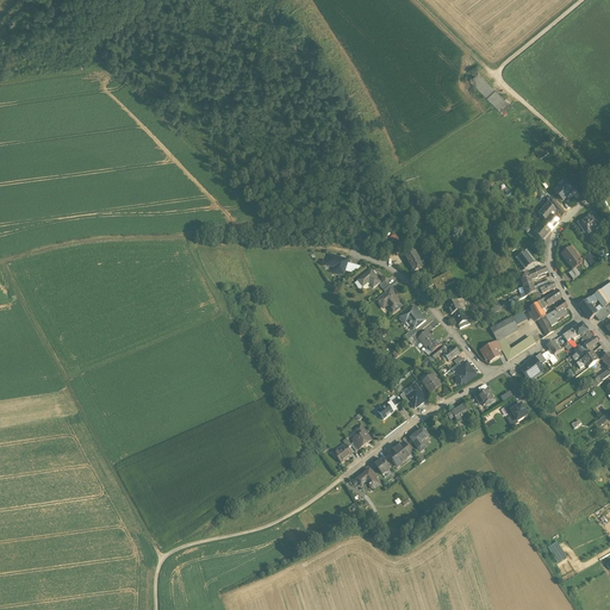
[(511,105),(478,73),(470,81),(503,113),(511,105)]
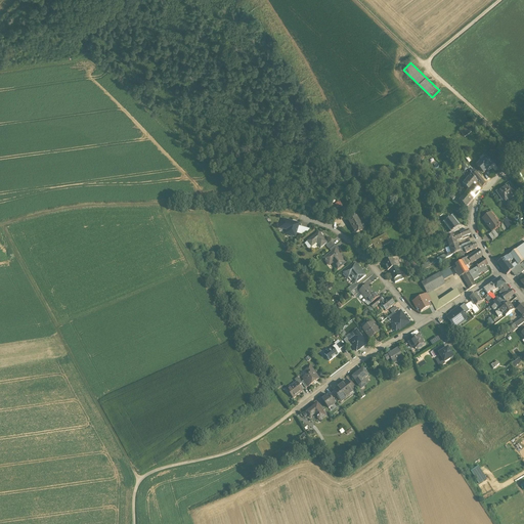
[(486,159),(478,166),(484,173),(492,166),(486,159)]
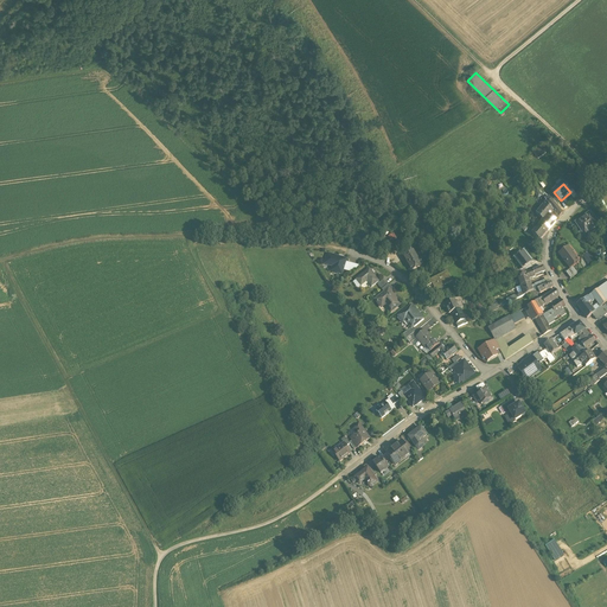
[(548,199),(545,200),(549,206),(550,208),(554,212),(558,218),(563,213),(549,198),(548,199)]
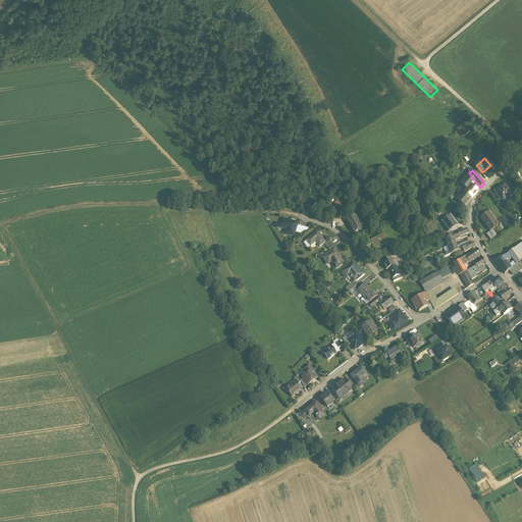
[(478,191),(472,187),(476,183),(473,178),(472,177),(470,173),(462,184),(468,190),(465,192),(472,198),(478,191)]
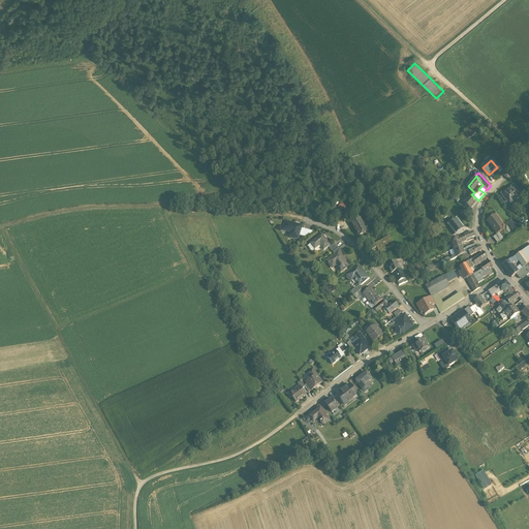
[(518,193),(514,186),(514,187),(511,186),(510,187),(510,189),(507,190),(515,201),(521,197),(518,193)]
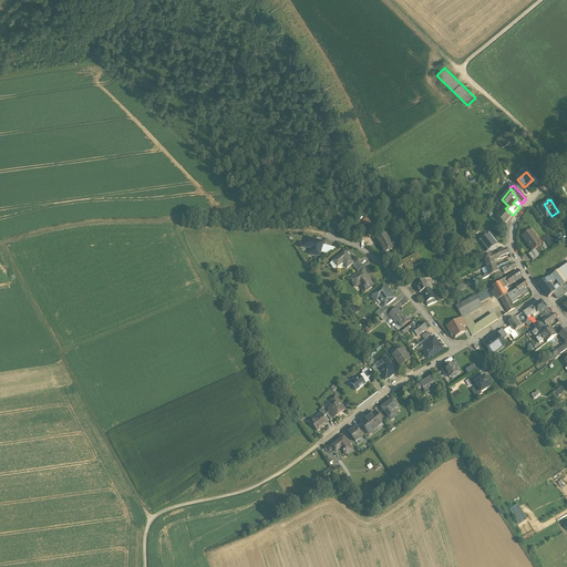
[(552,216),(544,204),(542,206),(539,206),(538,207),(538,208),(537,208),(543,216),(546,220),(552,216)]
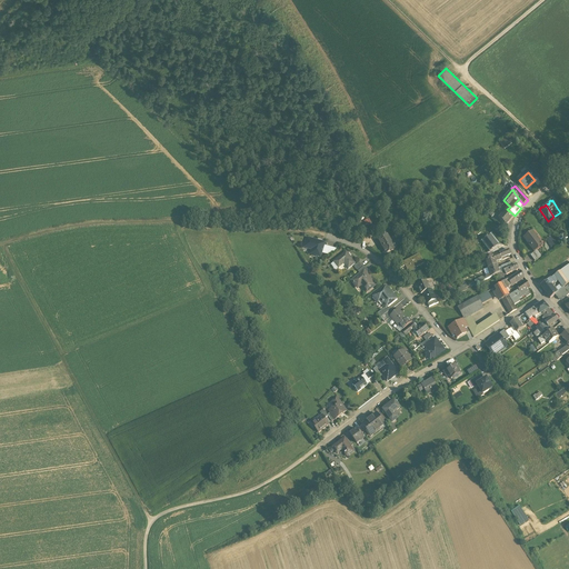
[(491,209),(488,212),(493,218),(497,216),(491,209)]
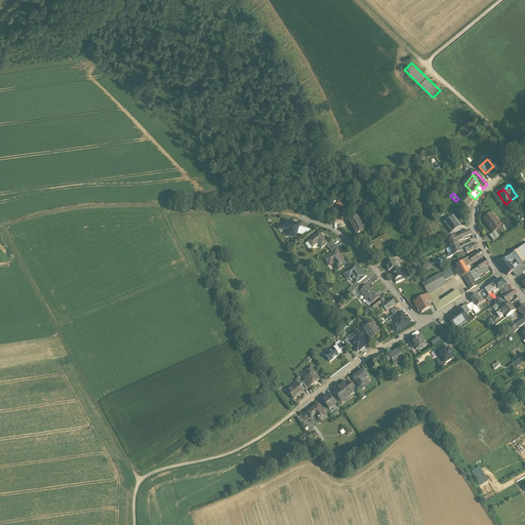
[(475,199),(468,193),(465,197),(472,203),(475,199)]
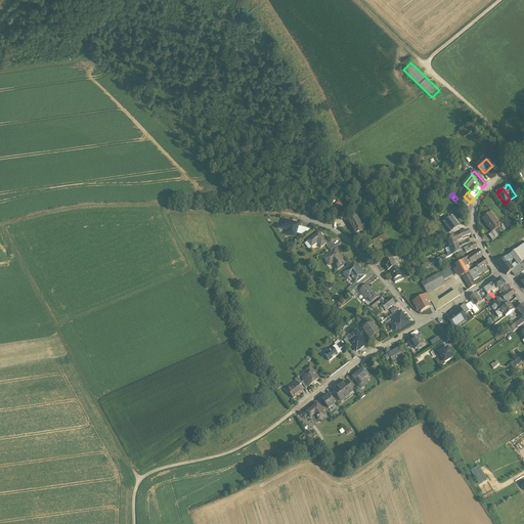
[(464,197),(460,202),(467,207),(471,203),(464,197)]
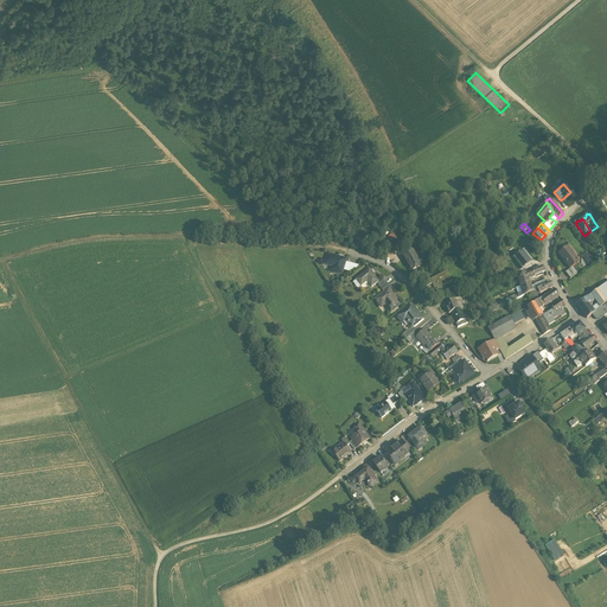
[(557,254),(569,269),(573,267),(579,262),(568,247),(557,254)]
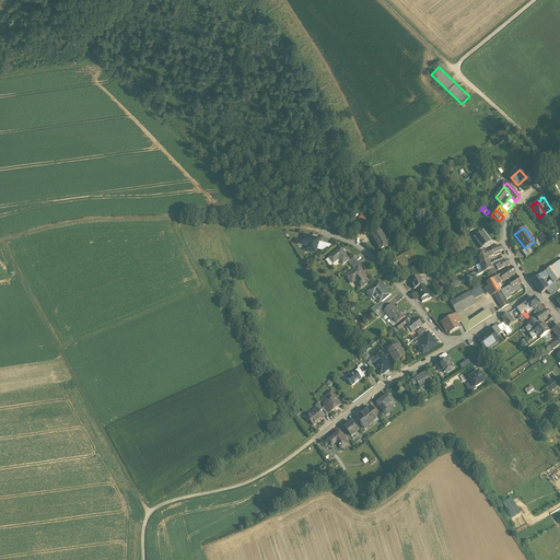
[(384,238),(380,232),(381,231),(371,236),(373,241),(374,240),(377,244),(376,245),(380,251),(384,248),(384,247),(388,245),(389,245),(384,237),(384,238)]
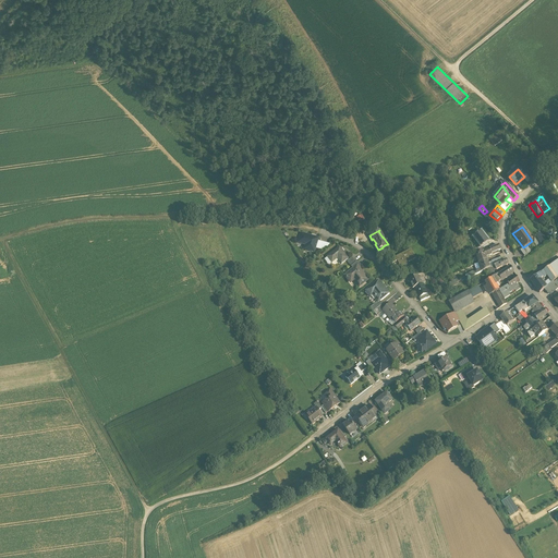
[(485,237),(482,232),(482,231),(475,237),(480,241),(478,242),(482,246),(487,242),(489,241),(486,237),(485,237)]
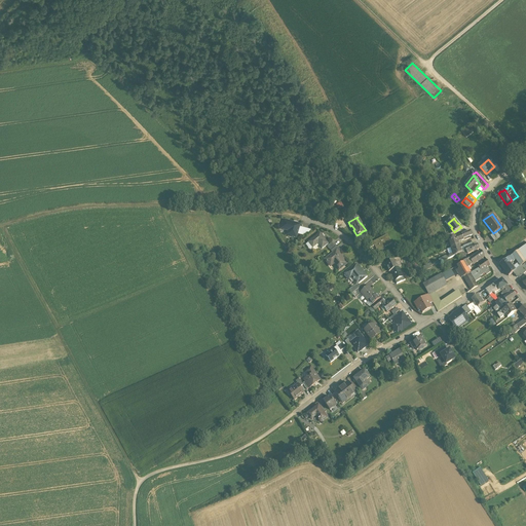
[(505,222),(513,231),(518,227),(511,218),(505,222)]
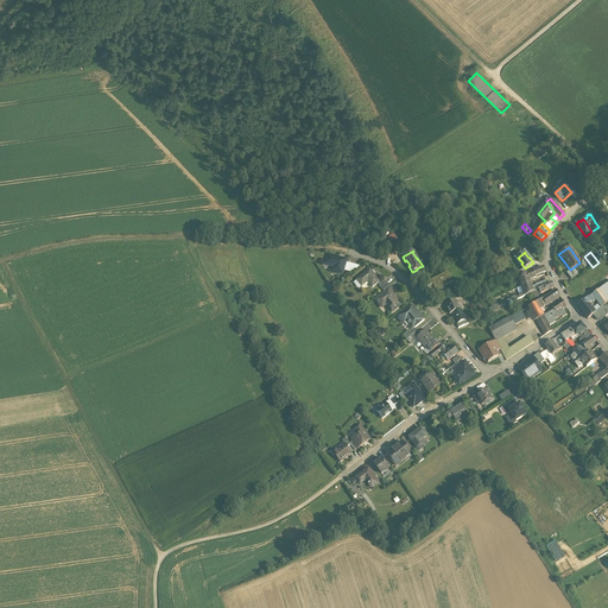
[(347,261),(328,255),(324,266),(335,270),(336,272),(336,274),(342,277),(347,264),(347,261)]
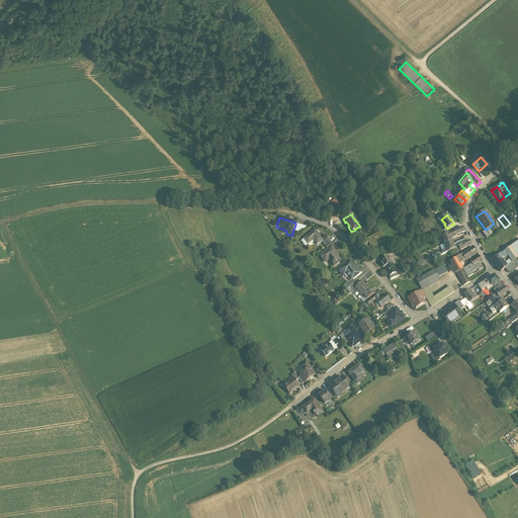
[(307,228),(295,225),(292,232),(299,234),(307,228)]
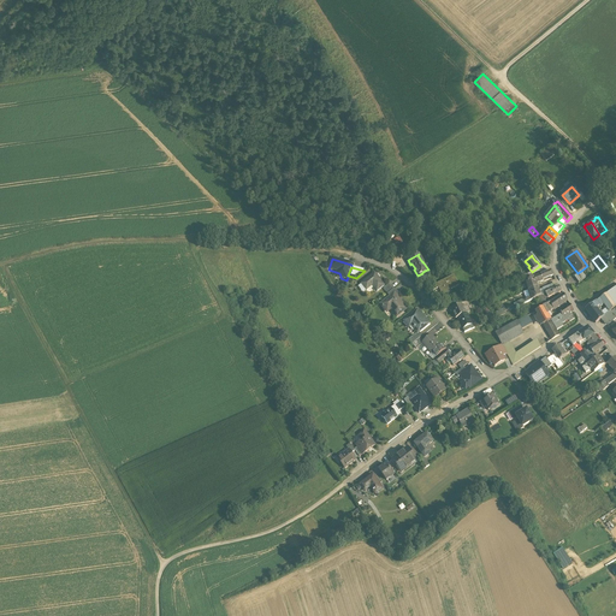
[(542,274),(538,267),(532,272),(523,274),(526,280),(526,279),(534,277),(542,274)]
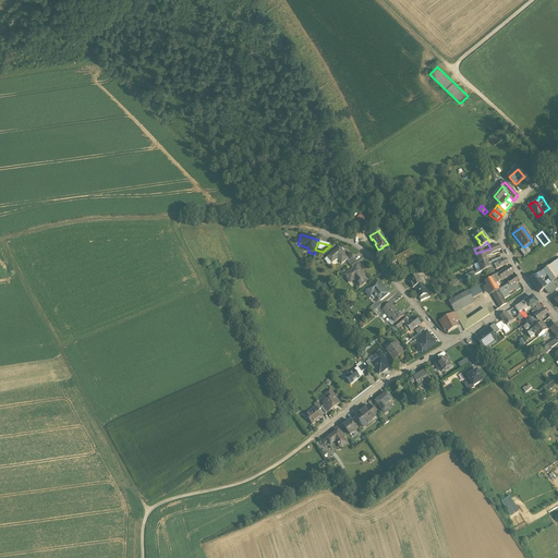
[(531,252),(526,245),(523,247),(519,251),(524,256),(531,252)]
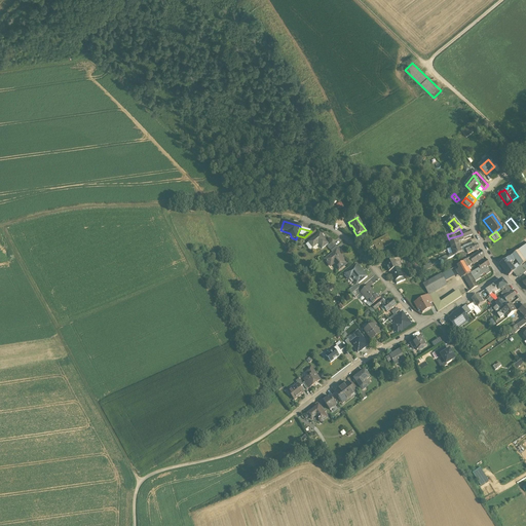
[(328,245),(320,234),(309,243),(312,248),(317,243),(322,250),(328,245)]
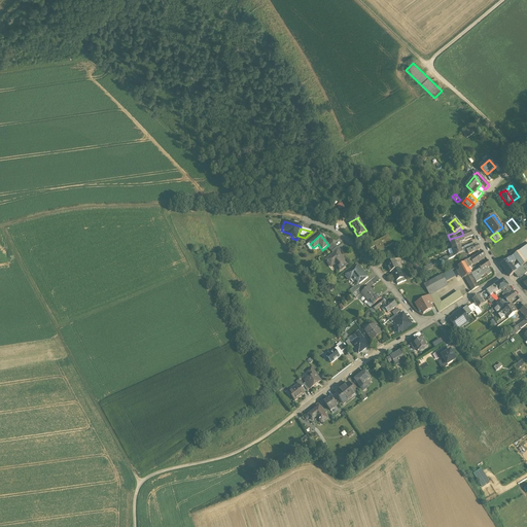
[(374,243),(369,246),(371,249),(376,247),(380,255),(384,253),(385,255),(389,254),(386,248),(392,246),(387,237),(374,243)]
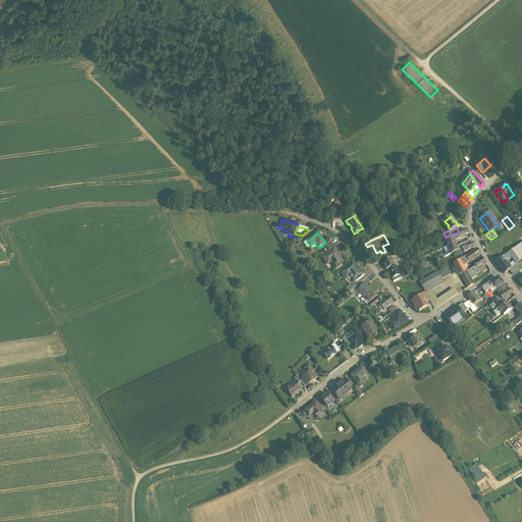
[(453,235),(446,237),(449,246),(456,243),(455,240),(453,235)]
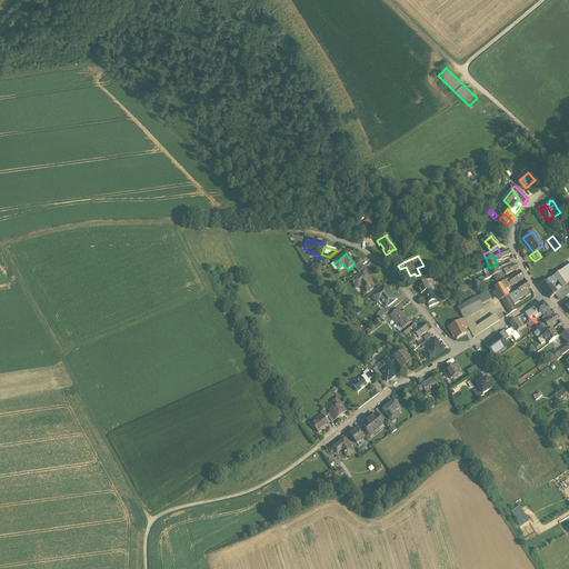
[(353,267),(358,272),(363,268),(359,262),(353,267)]
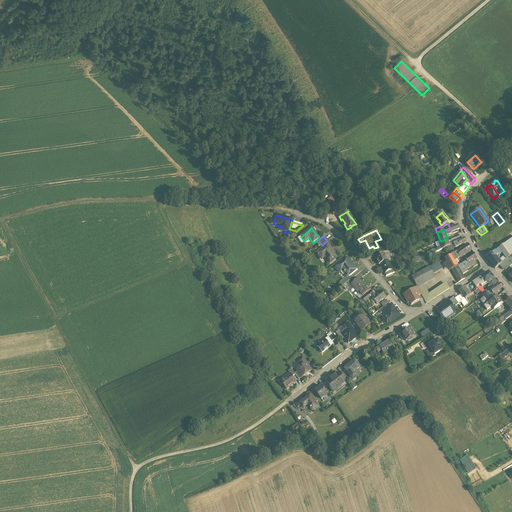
[(447,238),(440,241),(442,245),(443,249),(446,248),(450,245),(447,238)]
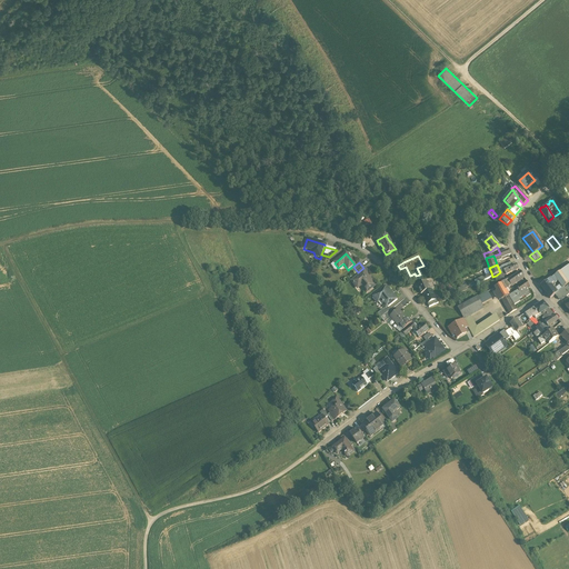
[(500,272),(496,276),(500,285),(502,283),(502,282),(501,282),(508,279),(503,271),(500,272)]
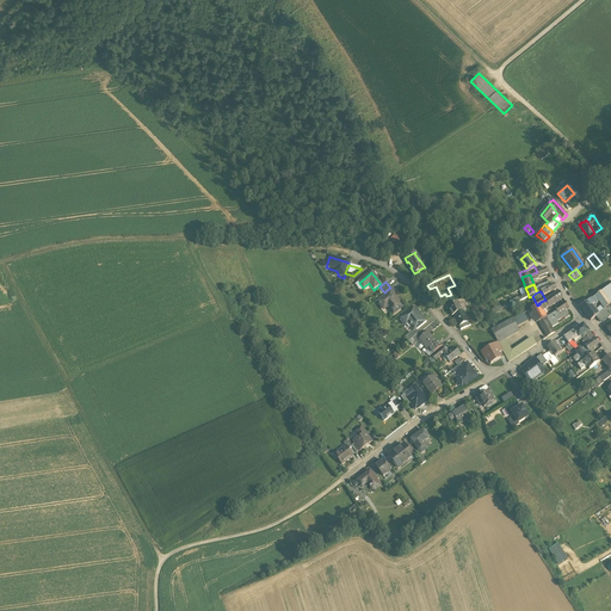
[(394,296),(392,292),(388,296),(387,295),(378,302),(383,309),(388,306),(392,308),(389,310),(394,315),(403,308),(397,300),(396,301),(394,297),(394,296)]
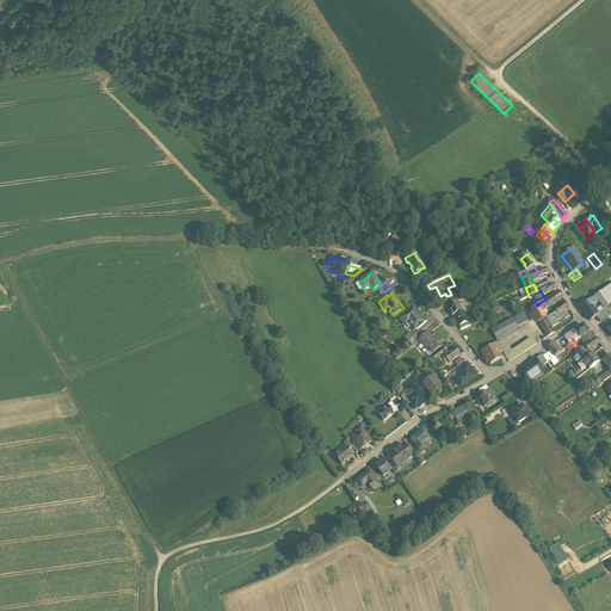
[(516,303),(529,297),(528,292),(513,300),(516,303)]
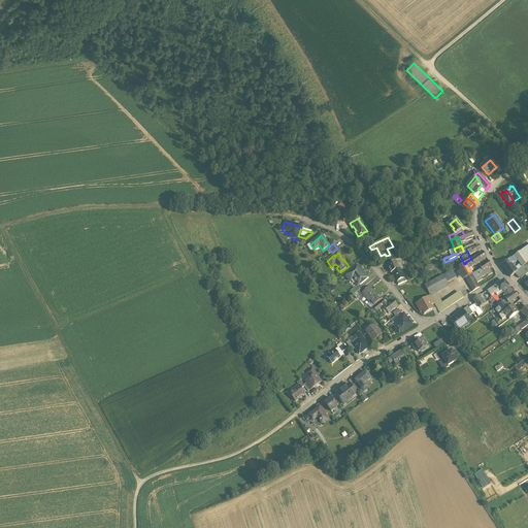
[(484,253),(476,257),(477,258),(472,260),(473,263),(473,264),(474,266),(487,258),(484,253)]
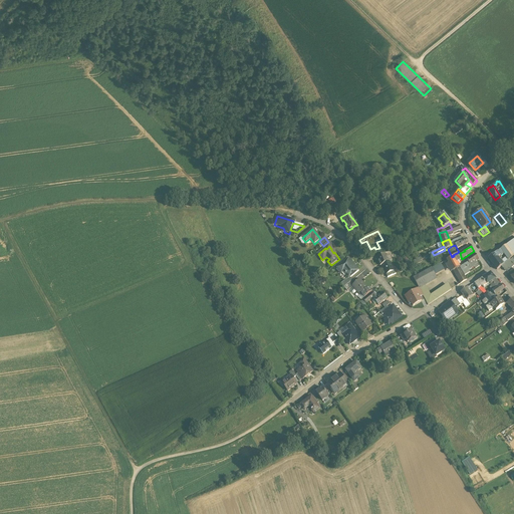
[(513,256),(506,246),(501,249),(509,260),(513,256)]
